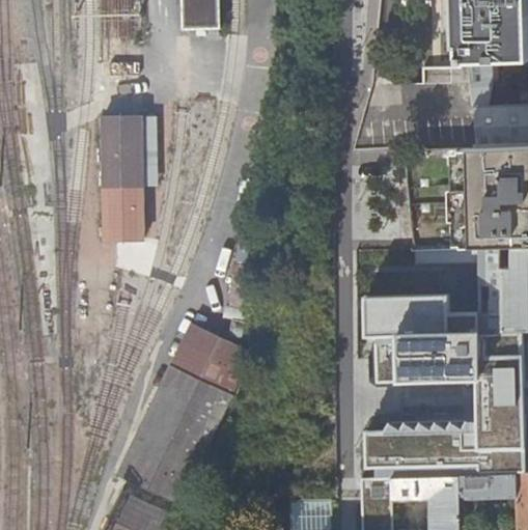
[(217,0),(179,0),(181,33),(218,32),(217,0)]
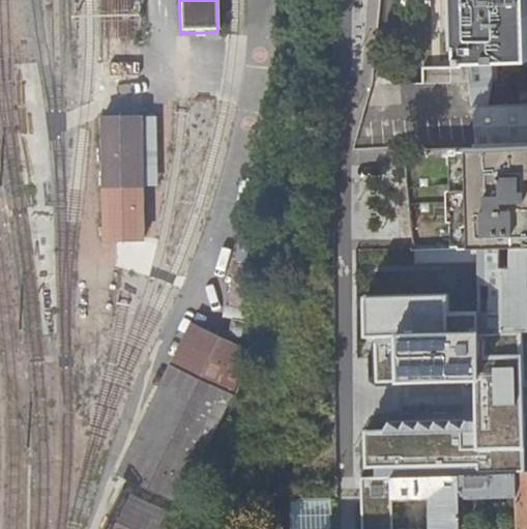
[(467,63),(496,62),(522,61),(520,0),(452,0),(454,49),(457,49),(457,64),(467,63)]
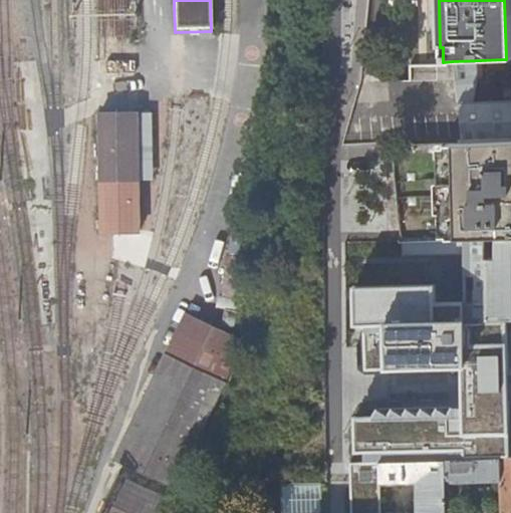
[(510,101),(471,103),(476,79),(481,79),(481,60),(453,61),(462,143),(510,140),(510,101)]
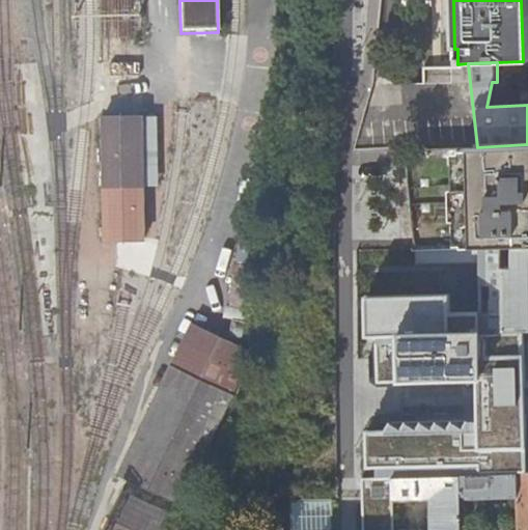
[(145,114),(102,114),(102,241),(145,241),(145,114)]
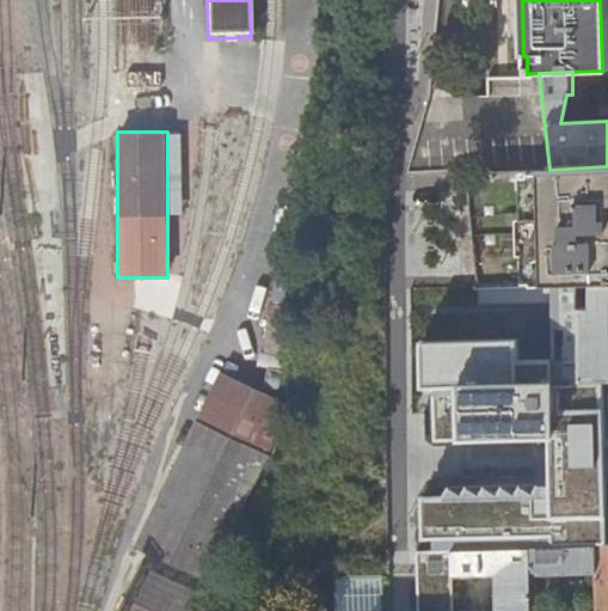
[(607,166),(550,170),(464,173),(474,288),(478,288),(552,286),(575,286),(587,286),(607,285),(607,166)]
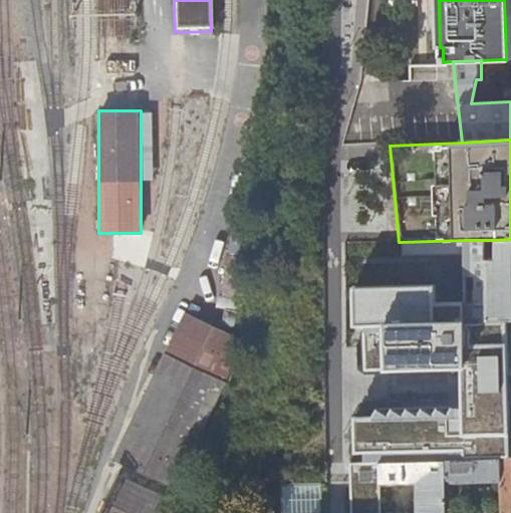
[(510,239),(493,240),(493,261),(484,261),(483,240),(464,240),(464,255),(464,277),(467,277),(474,277),(474,304),(467,304),(464,304),(464,322),(503,321),(510,320),(510,239)]
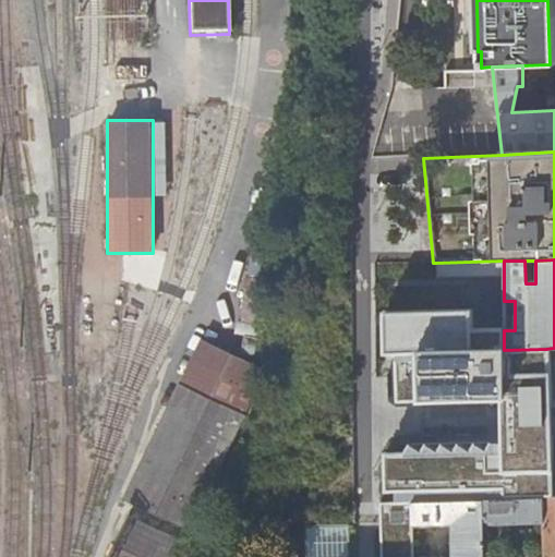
[(504,277),(504,261),(436,263),(436,279),(504,277)]
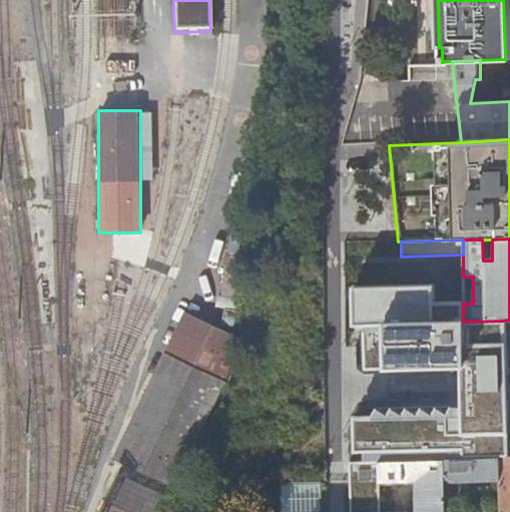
[(506,458),(502,321),(463,322),(463,304),(433,304),(433,286),(352,287),(353,324),(364,324),(365,368),(461,367),(462,409),(375,410),(371,417),(353,417),(354,450),(362,450),(363,463),(348,464),(349,511),(378,511),(378,486),(377,463),(498,458),(506,458)]
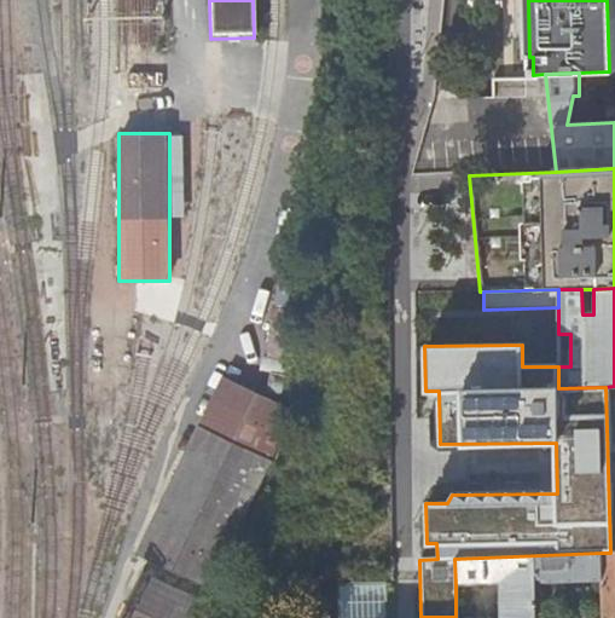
[(221,375),(134,548),(207,589),(294,411),(221,375)]
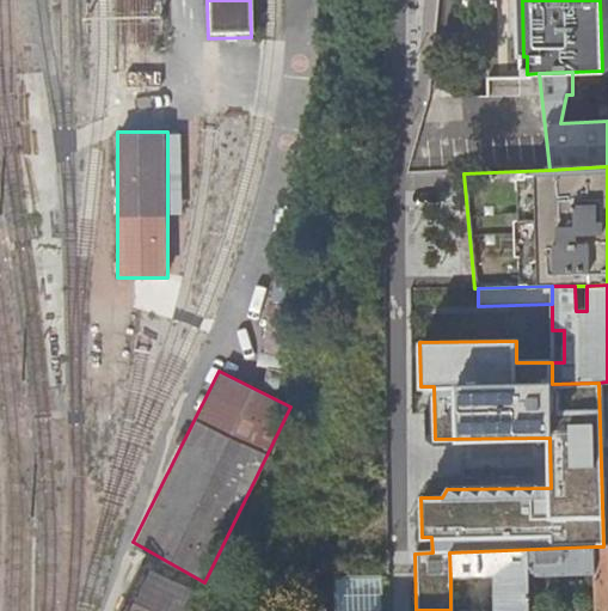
[(607,610),(607,545),(603,547),(594,547),(595,575),(595,610),(607,610)]
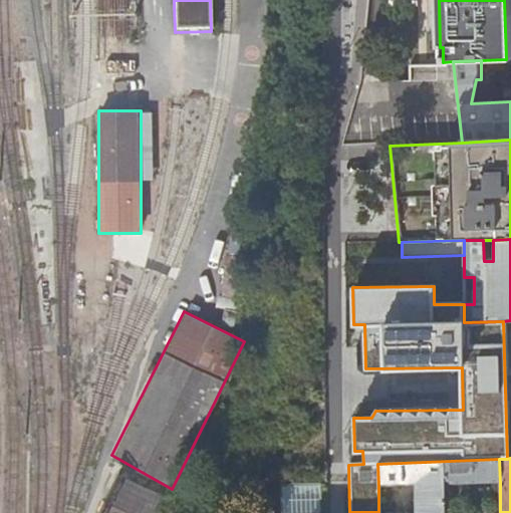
[(499,459),(377,464),(378,487),(413,486),(414,512),(443,512),(442,485),(500,483),(499,459)]
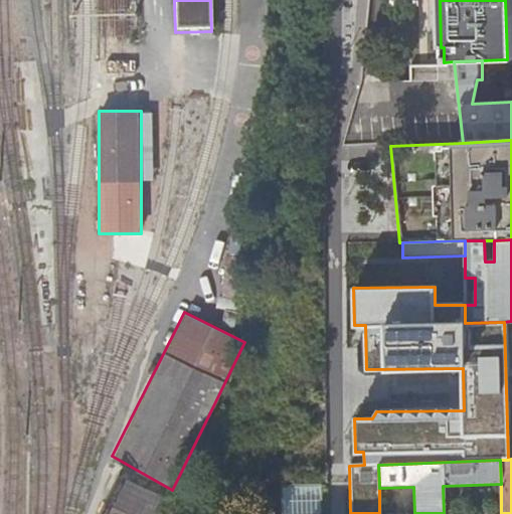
[(165,513),(172,499),(117,473),(97,513),(165,513)]
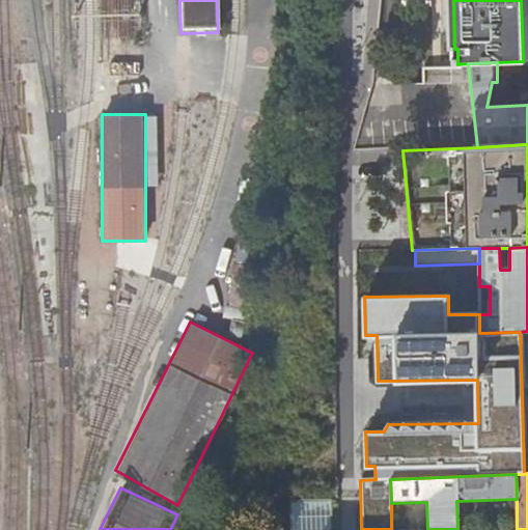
[(327,529),(327,501),(288,502),(288,529),(327,529)]
